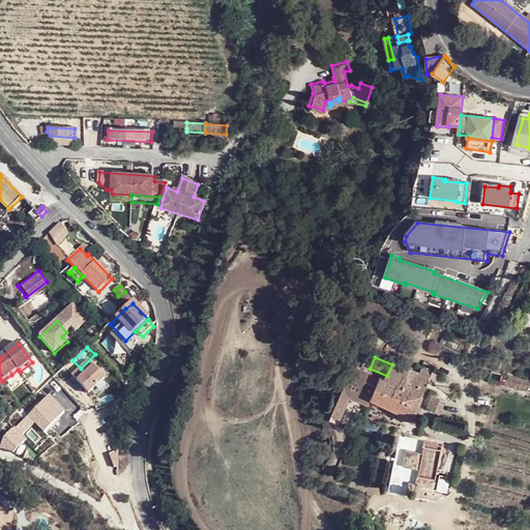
[(407,372),(392,364),(387,376),(384,381),(381,379),(372,400),(414,419),(435,375),(425,371),(423,376),(408,369),(407,372)]
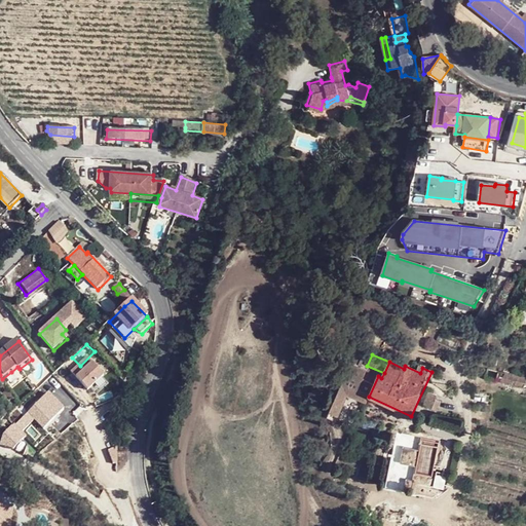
[(17,367),(11,372),(21,383),(27,378),(20,369),(17,367)]
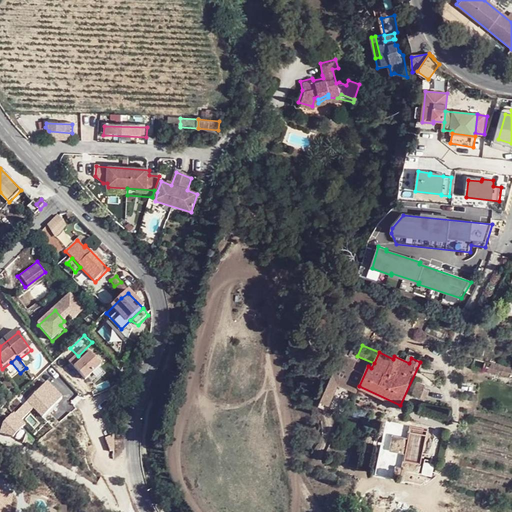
[(340,362),(334,374),(359,386),(368,366),(352,359),(349,366),(340,362)]
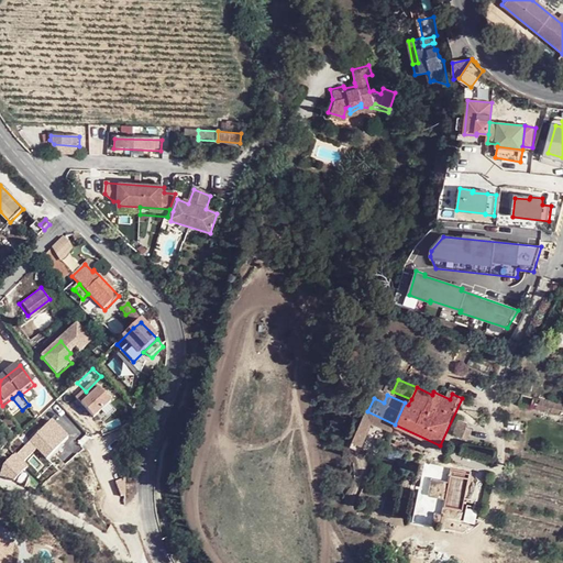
[(562,405),(534,397),(531,407),(562,415),(562,405)]
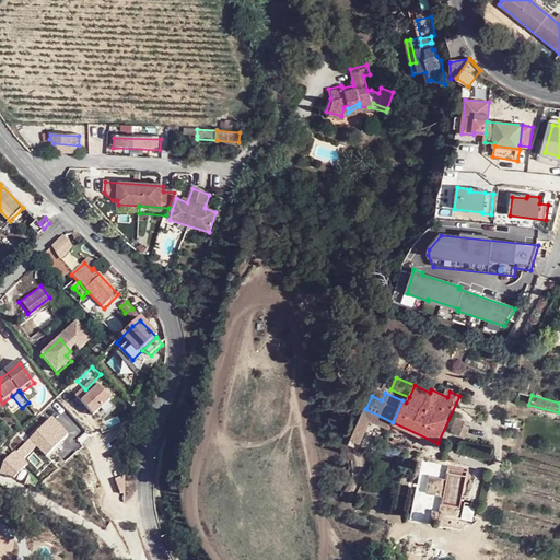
[(365,409),(346,445),(354,450),(369,420),(389,429),(393,422),(365,409)]
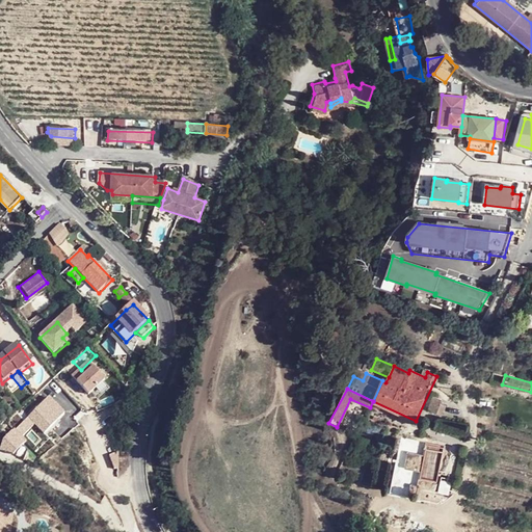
[(444,399),(434,396),(429,410),(443,416),(447,405),(442,403),(444,399)]
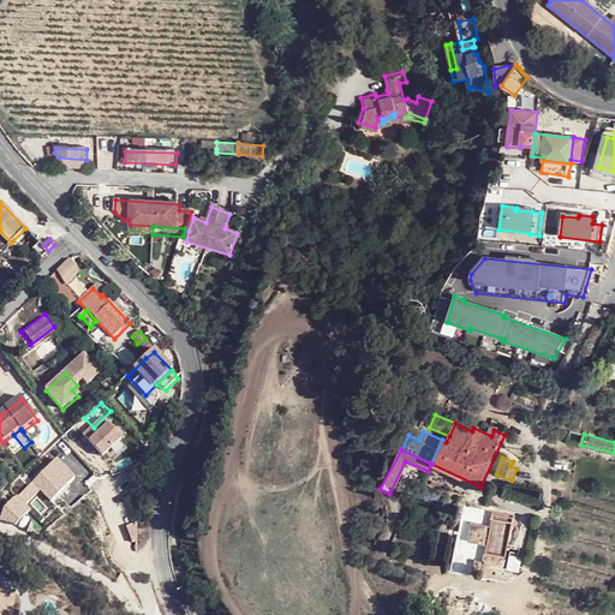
[(0,614),(16,614),(19,598),(0,595),(0,614)]
